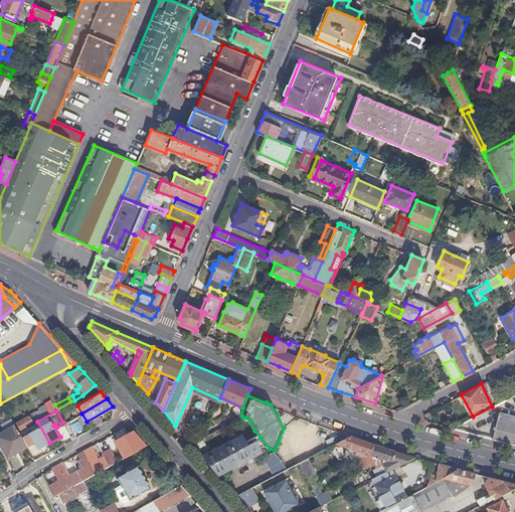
[(514,414),(498,411),(492,438),(508,443),(514,439),(514,414)]
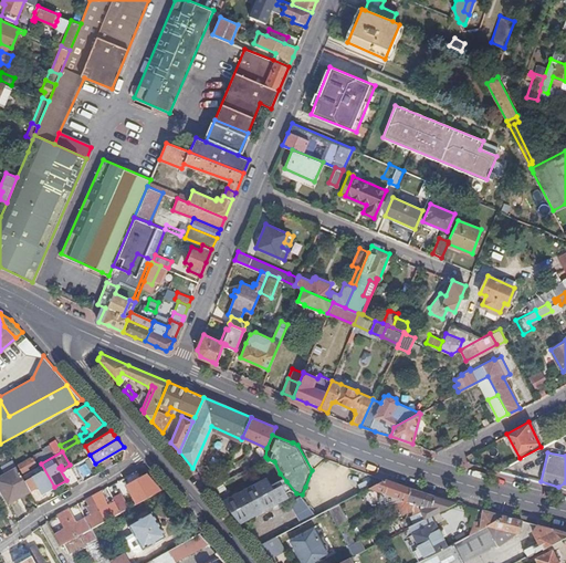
[(19,466),(23,472),(37,466),(31,458),(19,466)]
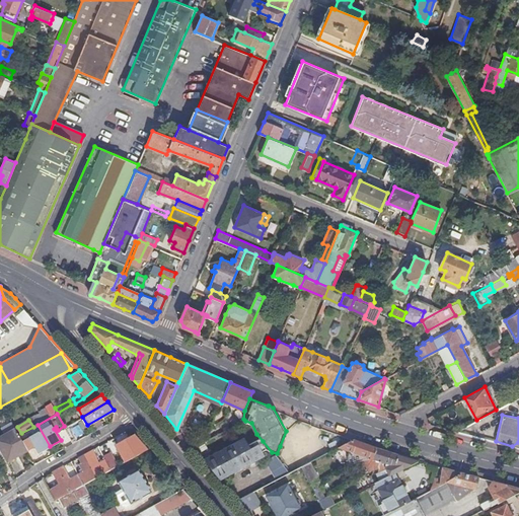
[(15,428),(12,421),(3,426),(7,433),(15,428)]
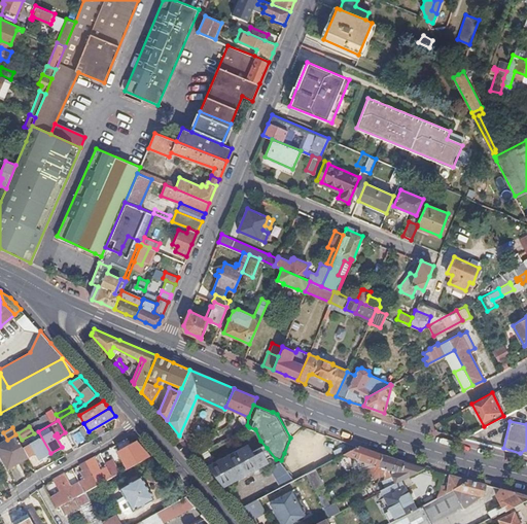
[(40,459),(50,453),(38,431),(34,433),(22,440),(20,441),(27,453),(28,455),(35,452),(40,459)]
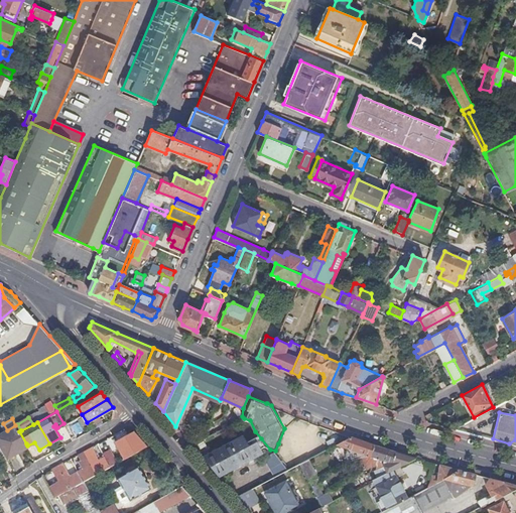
[(15,425),(7,430),(0,433),(0,442),(8,457),(16,453),(14,450),(26,443),(19,431),(15,425)]
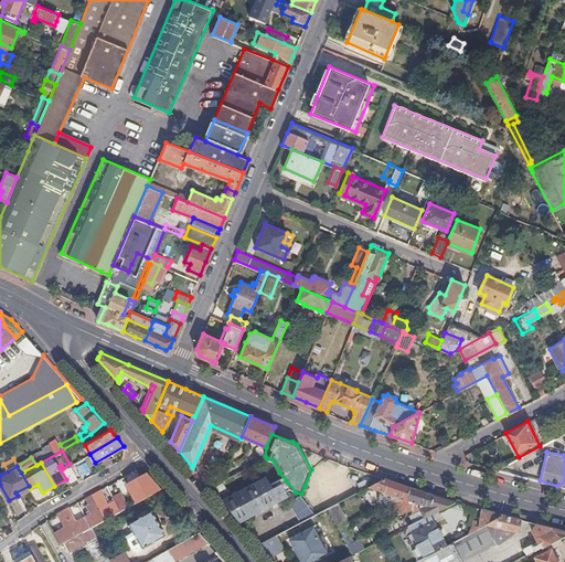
[(161,488),(148,473),(128,483),(138,500),(161,488)]
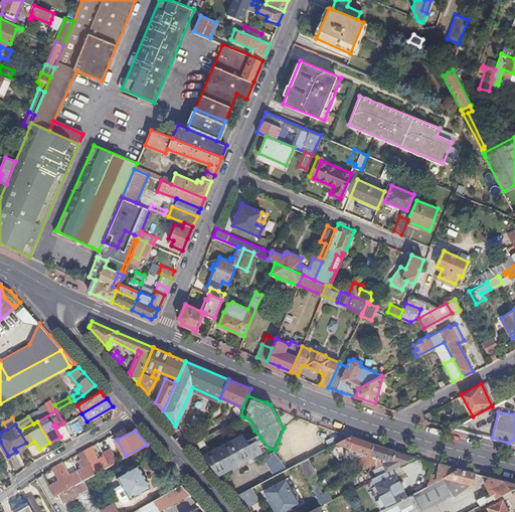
[(246,445),(261,438),(254,431),(242,437),(246,445)]
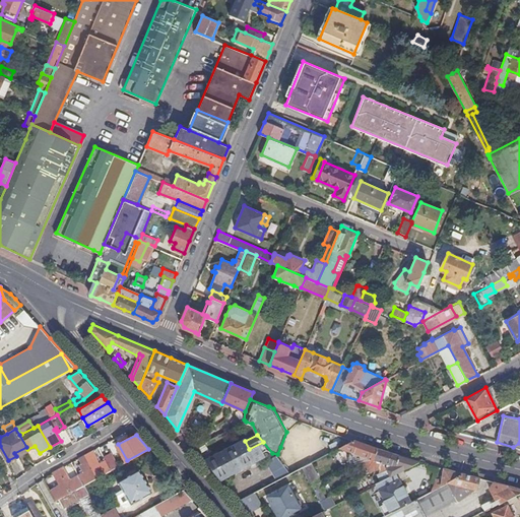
[(211,468),(220,478),(263,456),(261,452),(265,450),(272,453),(263,442),(249,449),(245,441),(244,439),(204,460),(211,468)]
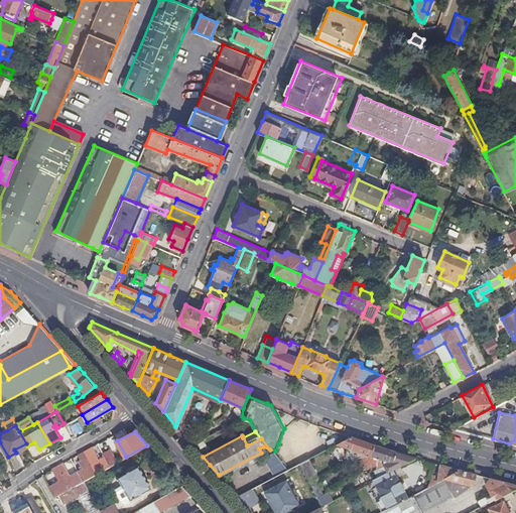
[(361,439),(351,436),(337,443),(360,452),(359,457),(364,456),(370,454),(374,443),(361,439)]
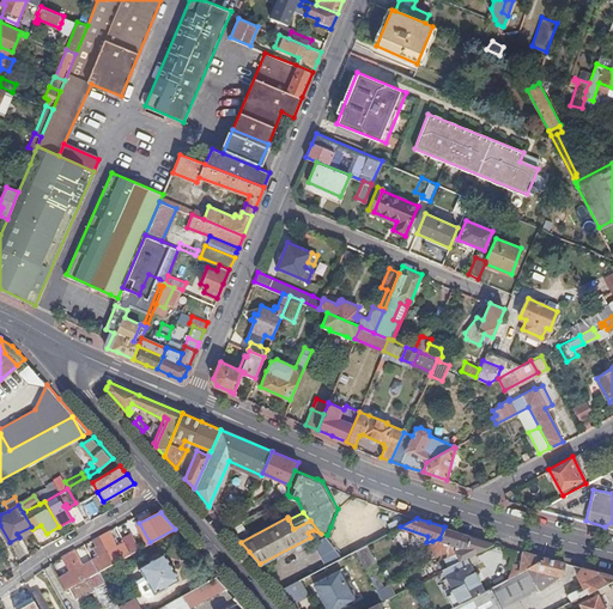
[(457,531),(444,527),(439,539),(432,541),(434,546),(435,548),(443,546),(444,542),(459,547),(454,549),(455,552),(465,548),(466,548),(469,535),(457,531)]
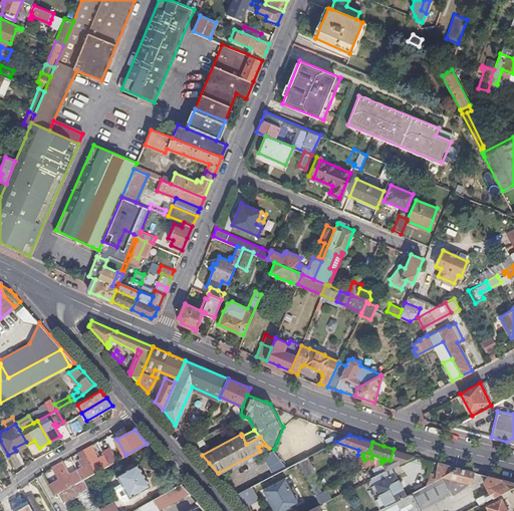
[(104,454),(109,464),(116,460),(108,444),(101,448),(104,454)]
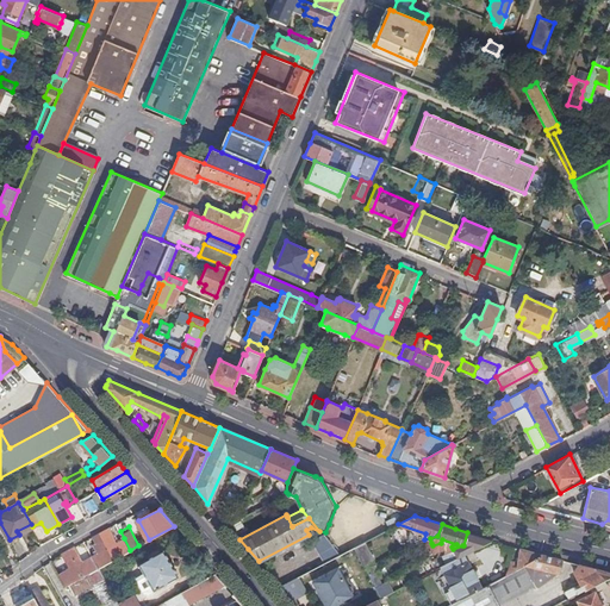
[(98,568),(99,567),(130,550),(124,538),(113,544),(105,529),(94,536),(103,550),(93,556),(98,568)]
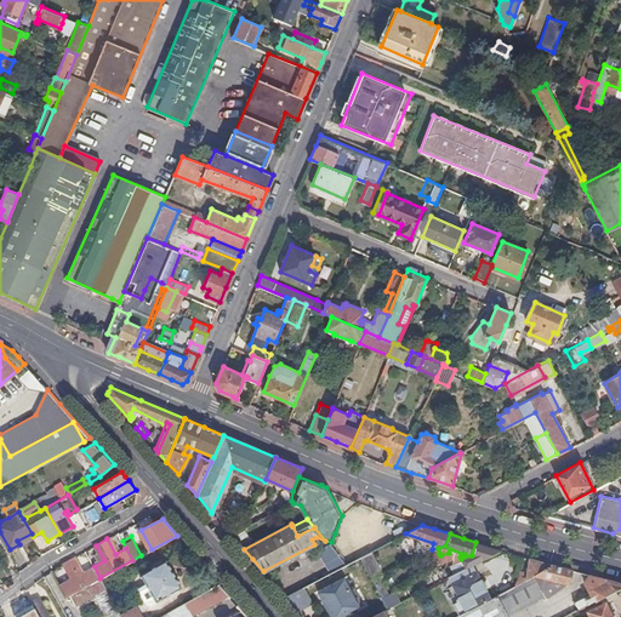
[(332,567),(346,559),(335,542),(323,549),(332,567)]
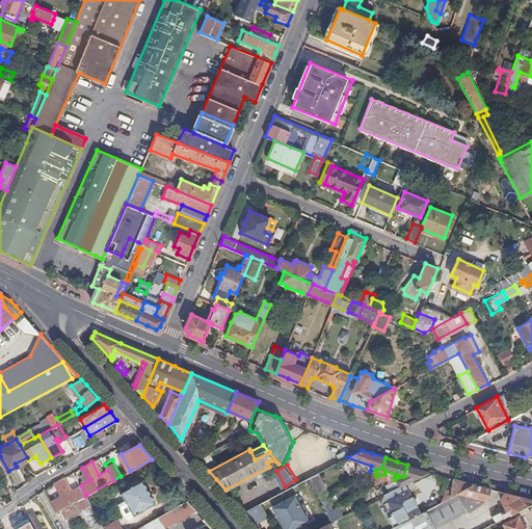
[(417,468),(407,465),(404,476),(403,476),(395,479),(399,486),(411,480),(428,472),(417,468)]
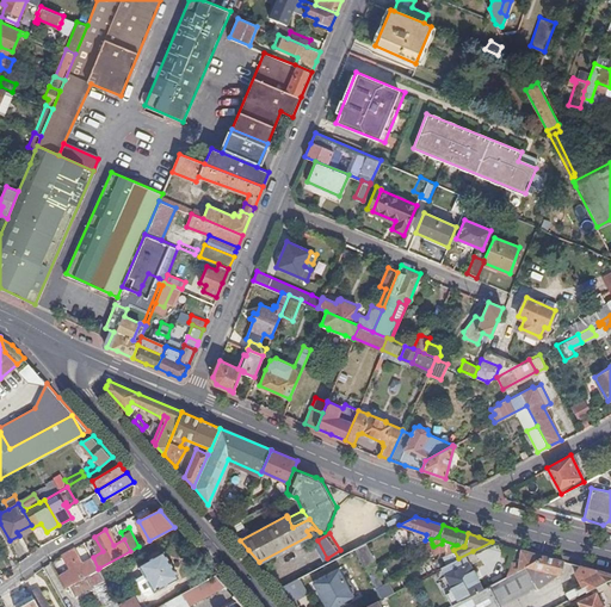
[(433,546),(432,544),(421,546),(425,558),(430,556),(432,559),(438,557),(433,546)]
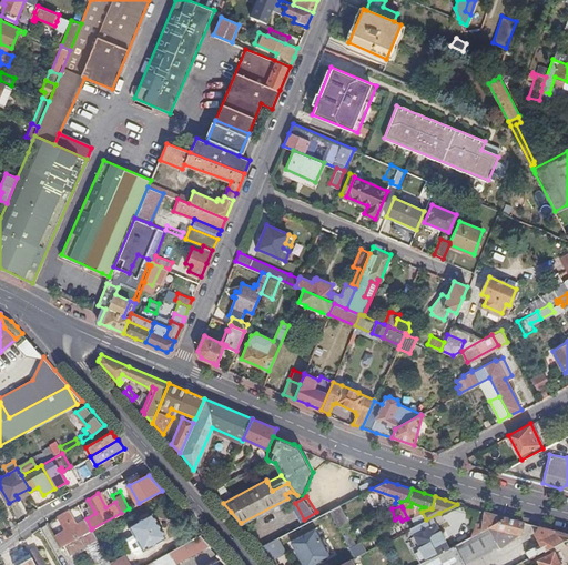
[(67,528),(56,534),(61,545),(63,544),(68,543),(91,530),(87,518),(77,524),(69,510),(57,516),(61,524),(63,523),(67,528)]
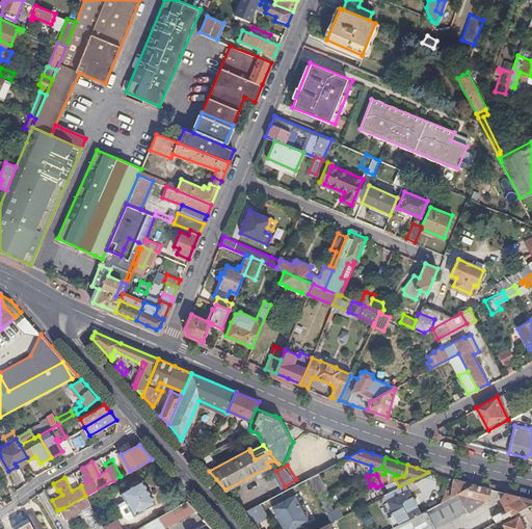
[(451,493),(448,493),(448,498),(457,492),(470,485),(471,483),(463,481),(453,478),(451,493)]
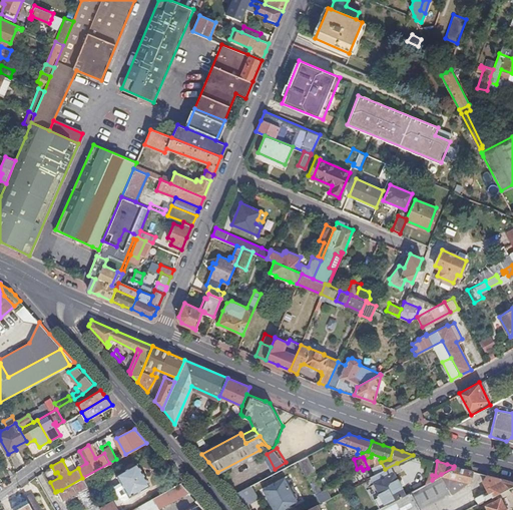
[(374,498),(378,508),(379,507),(405,494),(394,473),(401,470),(397,463),(385,469),(370,477),(379,495),(374,498)]
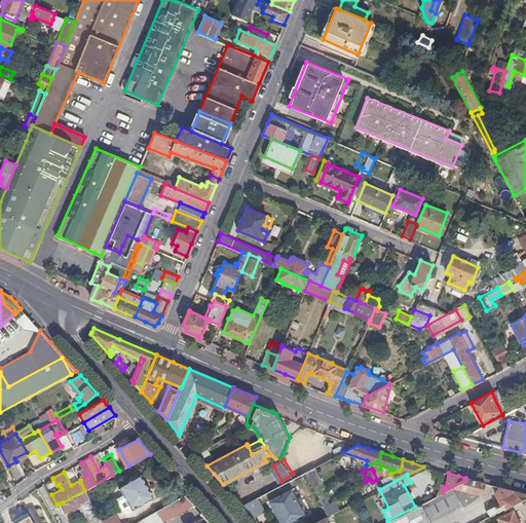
[(154,497),(141,476),(120,487),(133,510),(154,497)]
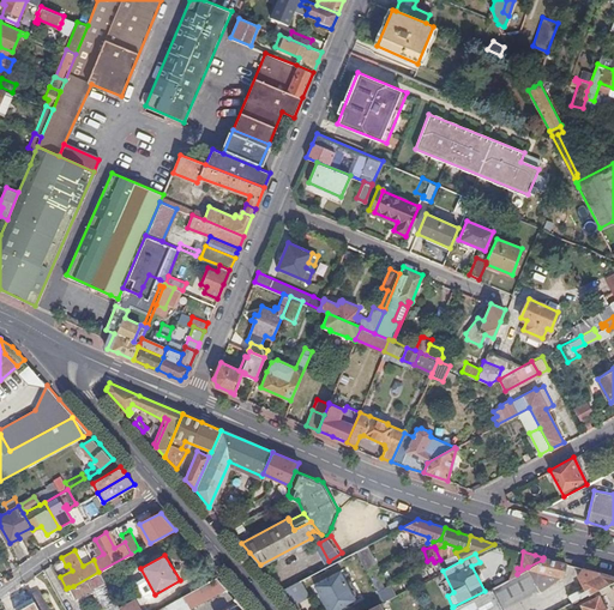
[(555,561),(543,557),(542,560),(528,567),(537,586),(539,590),(560,577),(563,578),(566,563),(555,561)]
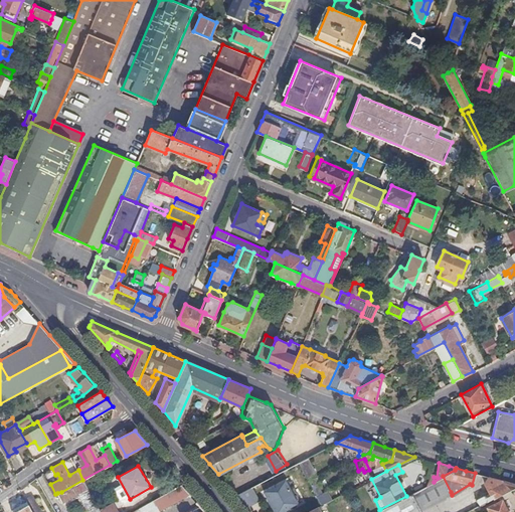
[(380,509),(381,511),(421,511),(419,508),(451,492),(443,476),(434,482),(406,496),(380,509)]
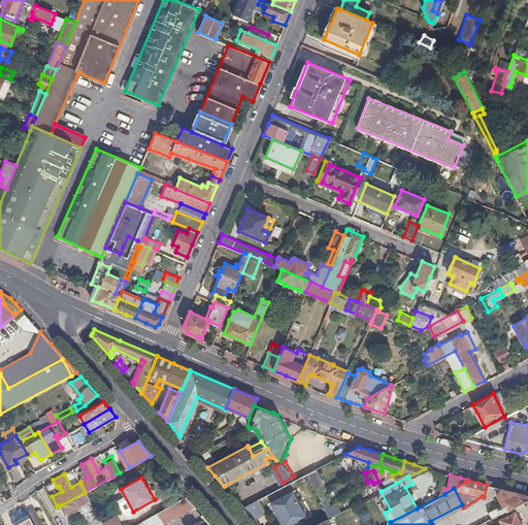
[(492,518),(527,498),(527,494),(514,492),(501,488),(497,495),(502,504),(488,513),(492,518)]
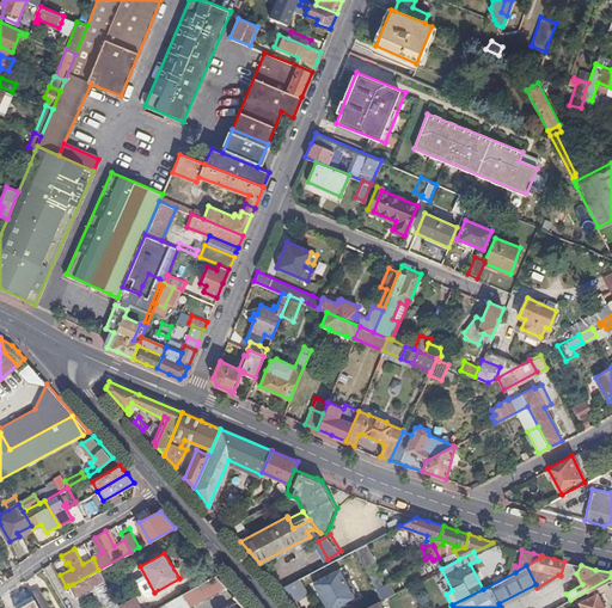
[(378,579),(371,566),(366,569),(373,582),(378,579)]
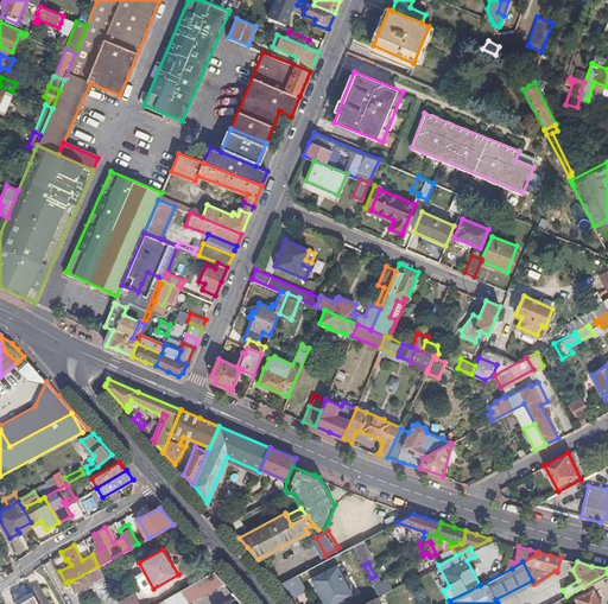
[(223,582),(215,571),(181,590),(187,601),(223,582)]
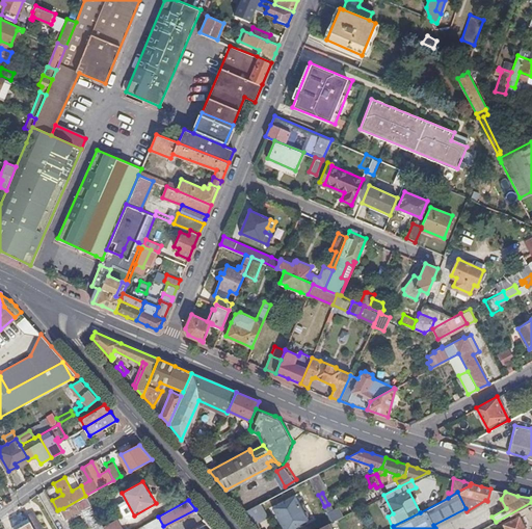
[(287,528),(290,528),(295,528),(296,528),(292,521),(297,519),(290,503),(284,506),(282,502),(273,507),(284,528),(287,528)]
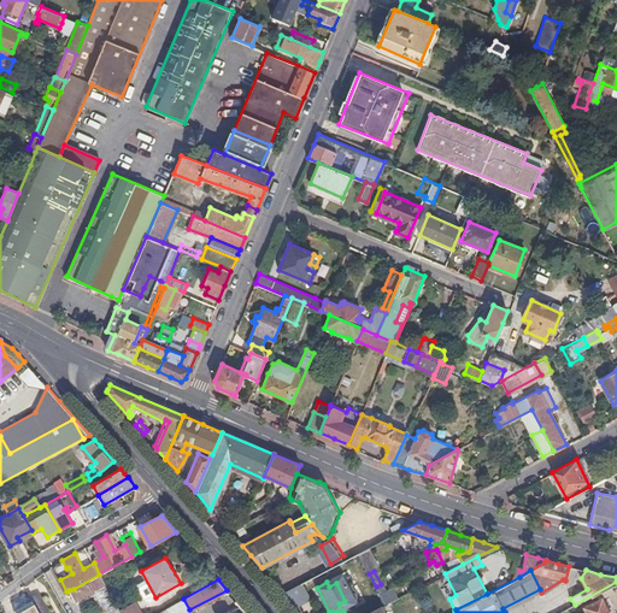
[(285,593),(295,605),(310,597),(303,584),(285,593)]
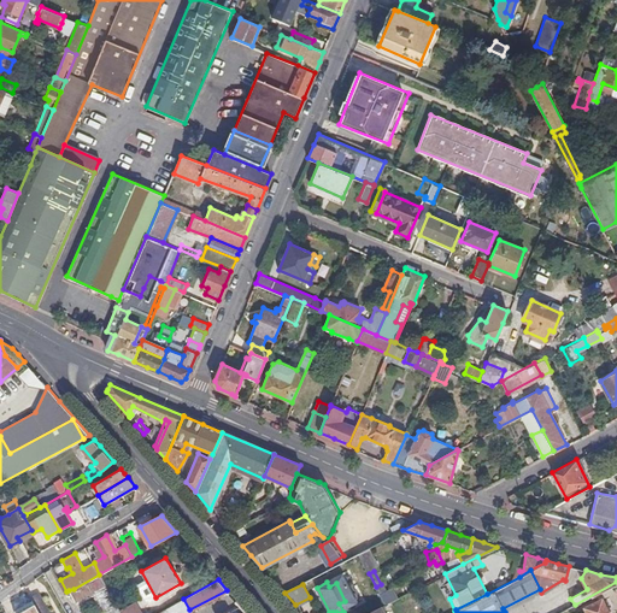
[(380,593),(385,603),(389,601),(383,590),(380,593)]
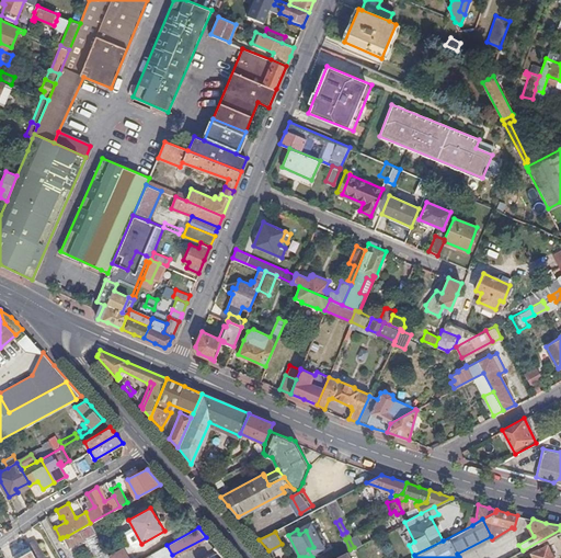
[(46,557),(36,538),(29,543),(32,549),(36,557),(46,557)]
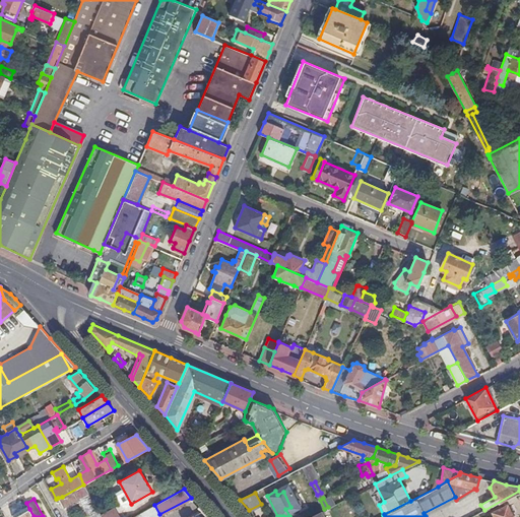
[(519,516),(517,516),(513,516),(507,504),(492,512),(494,516),(491,516),(519,516)]
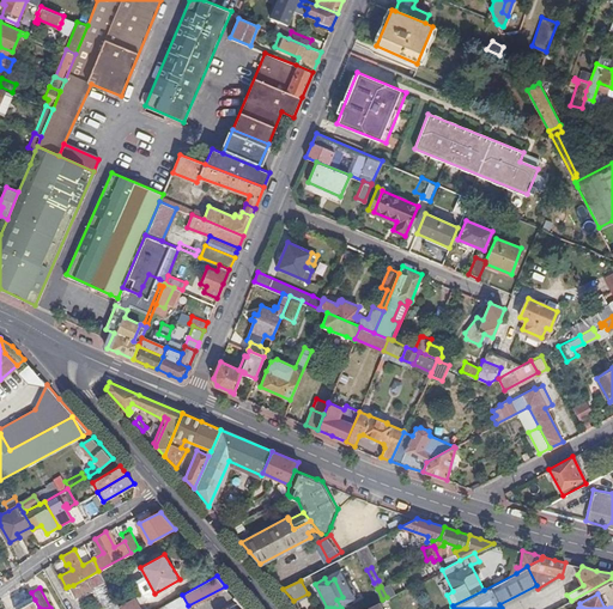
[(189,608),(188,606),(182,595),(159,608),(189,608)]
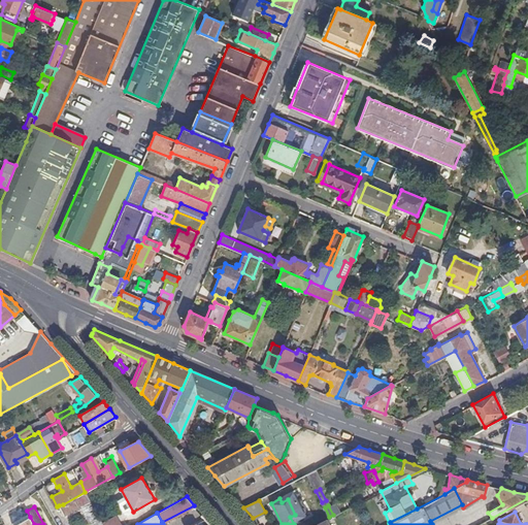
[(104,524),(99,516),(92,520),(94,524),(104,524)]
